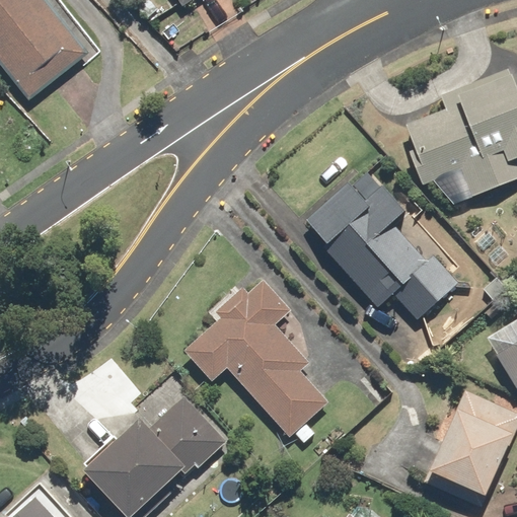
[(44,0),(0,0),(0,65),(29,102),(88,57),(44,0)]
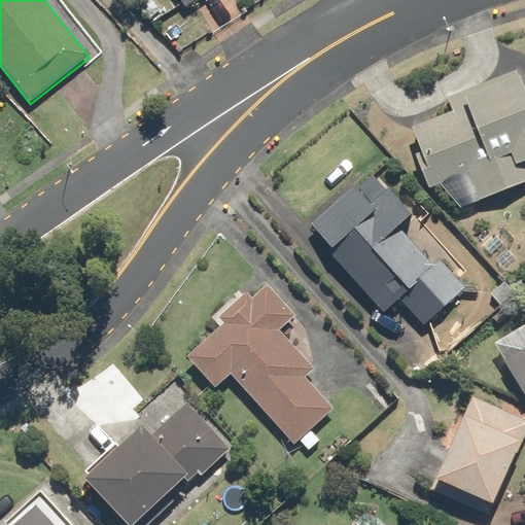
[(180,0),(186,8),(200,0),(180,0)]
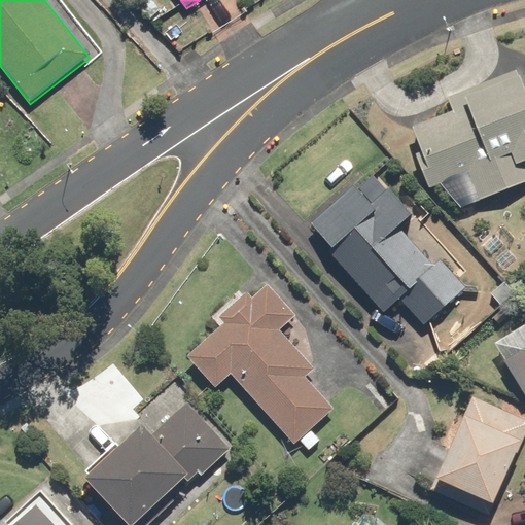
[(518,76),(516,70),(448,98),(453,110),(412,128),(422,151),(415,153),(429,188),(440,184),(460,209),(524,181),(524,85),(521,75),(518,76)]
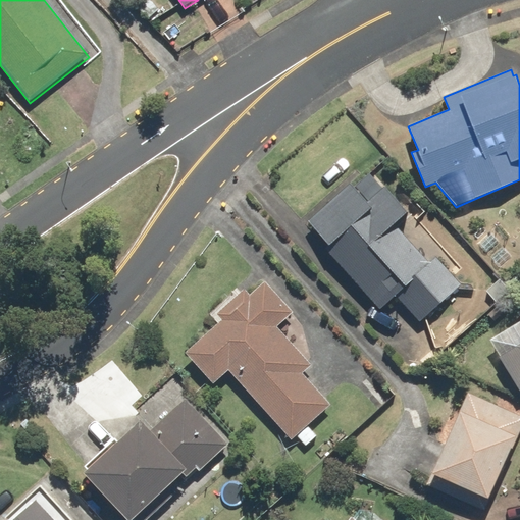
[(407,212),(383,187),(367,202),(349,183),(307,221),(328,244),(323,249),(379,310),(394,296),(419,323),(461,284),(434,256),(427,262),(393,225),(407,212)]
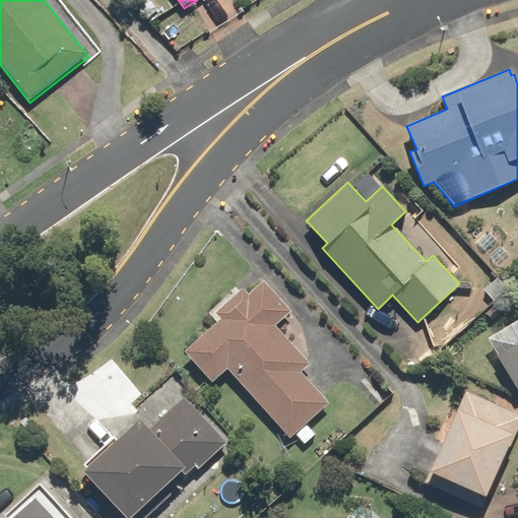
[(215,324),(184,351),(212,383),(229,369),(289,439),(329,404),(301,372),(309,365),(274,325),(290,311),(264,281),(249,295),(243,288),(238,293),(235,288),(206,314),(215,324)]
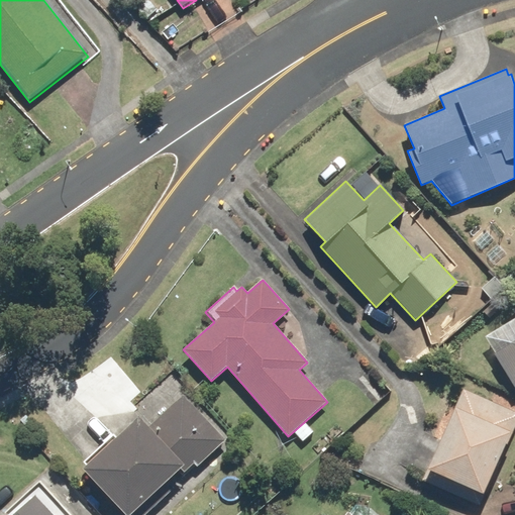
[(514,341),(494,354),(514,389),(514,341)]
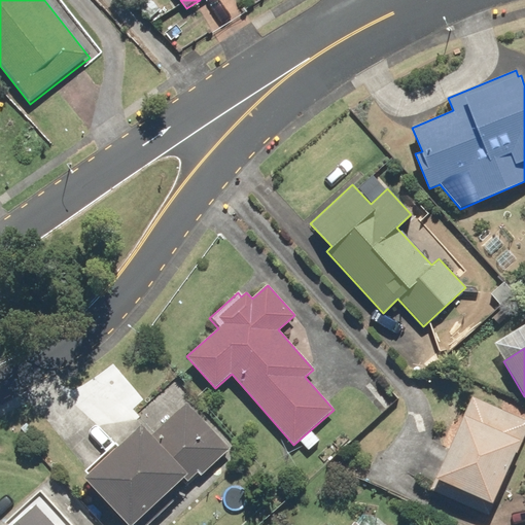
[(435,478),(494,503),(524,433),(524,420),(471,397),(435,478)]
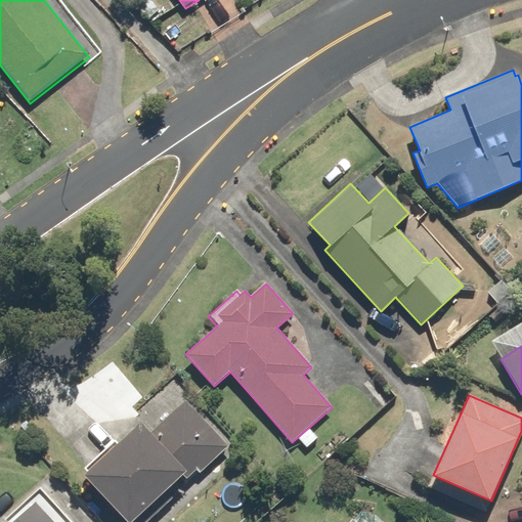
[(87,472),(84,475),(128,521),(132,521),(183,475),(186,479),(196,471),(199,474),(229,446),(185,399),(150,432),(140,422),(118,443),(115,440),(84,468),(87,472)]
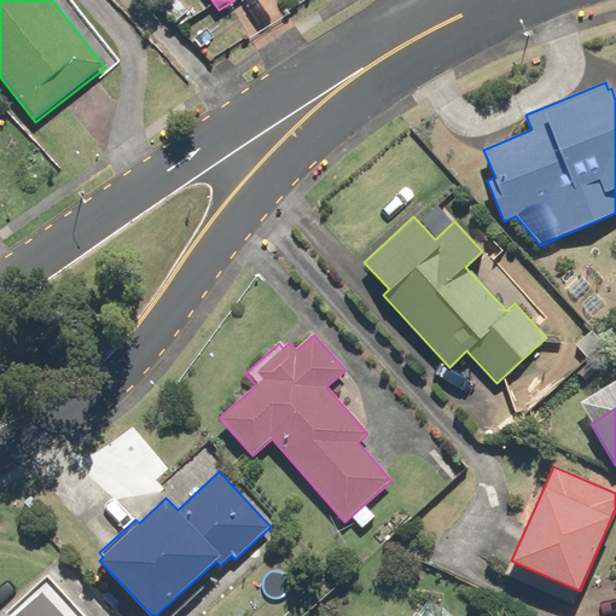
[(83,615),(47,576),(5,614),(6,615),(83,615)]
